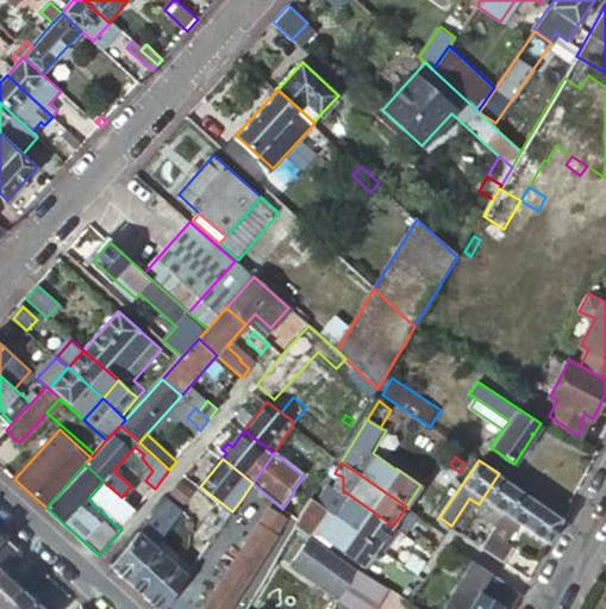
[(335,473),(323,493),(336,503),(330,511),(333,515),(379,546),(393,526),(344,491),(343,492),(343,477),(335,473)]
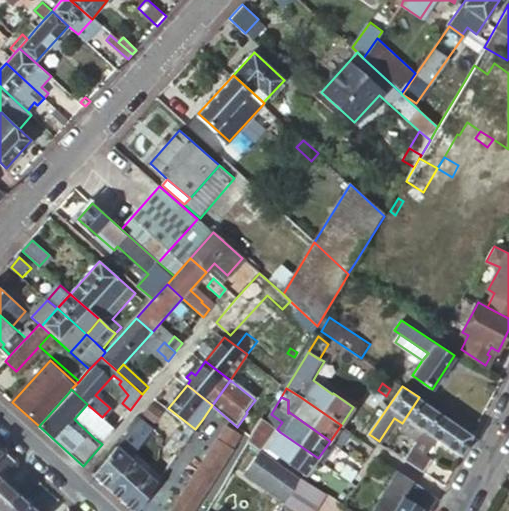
[(418,439),(438,410),(419,397),(402,423),(400,427),(418,439)]
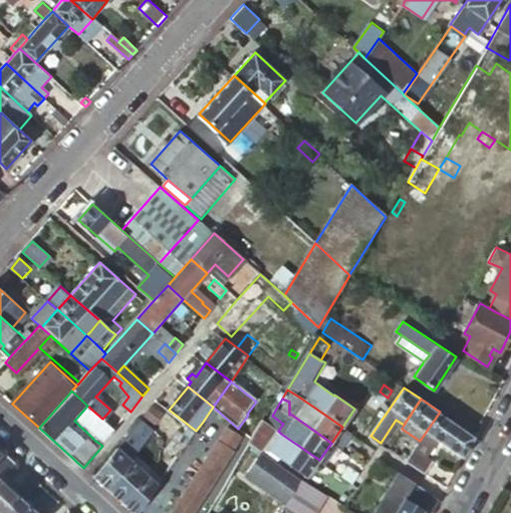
[(154,405),(147,415),(158,425),(166,415),(154,405)]
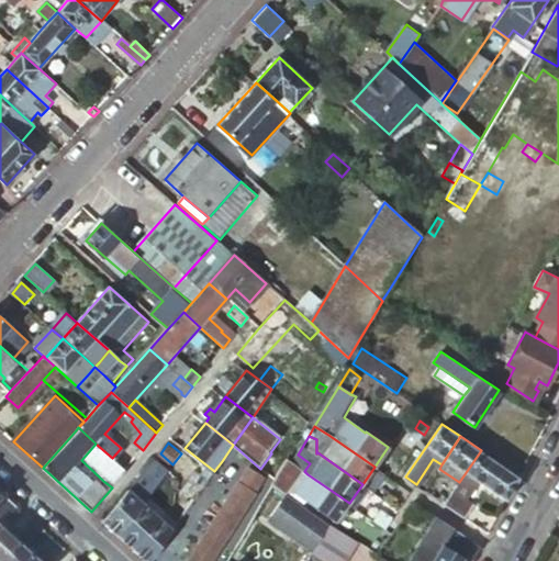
[(507,500),(520,477),(481,450),(459,482),(445,503),(466,517),(474,503),(464,495),(476,478),(507,500)]
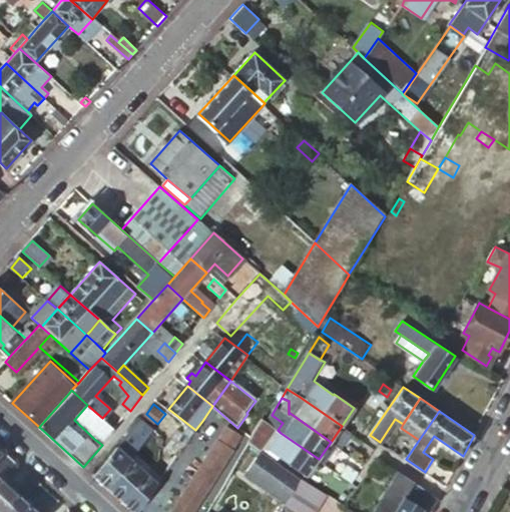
[(117,448),(94,477),(109,490),(133,462),(156,431),(142,419),(118,449),(117,448)]
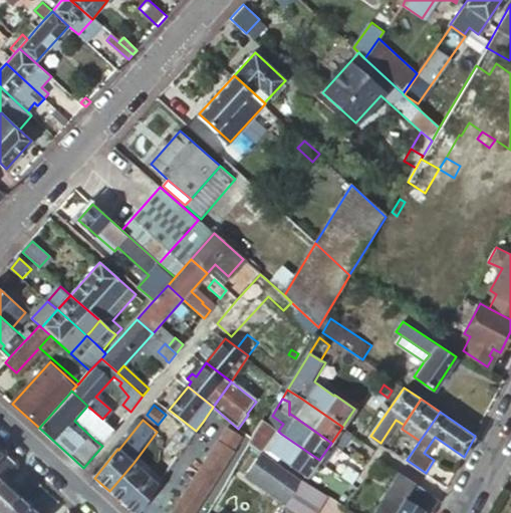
[(275,429),(263,420),(251,440),(250,442),(250,443),(261,450),(275,429)]
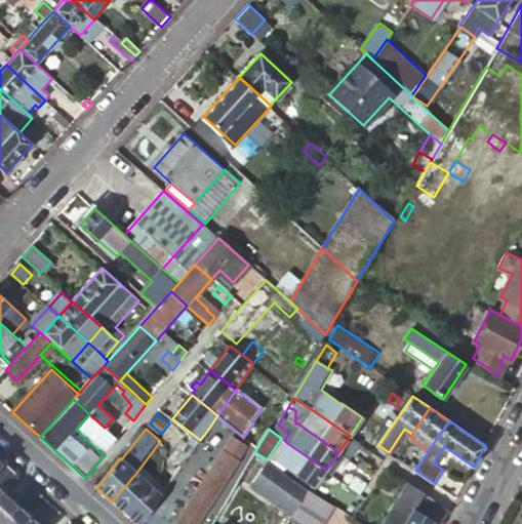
[(207,431),(200,440),(195,448),(193,451),(206,460),(221,440),(207,431)]
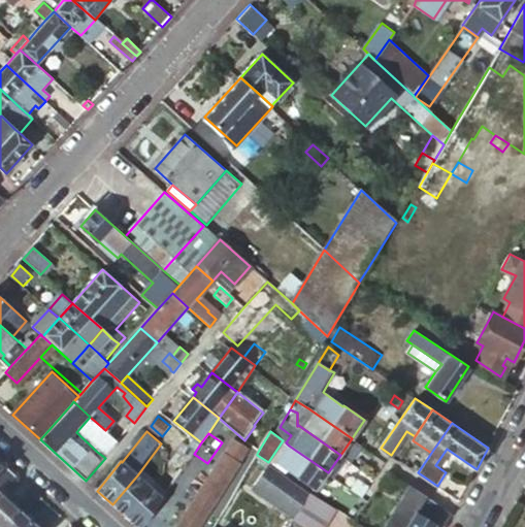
[(111,435),(97,452),(105,458),(119,441),(111,435)]
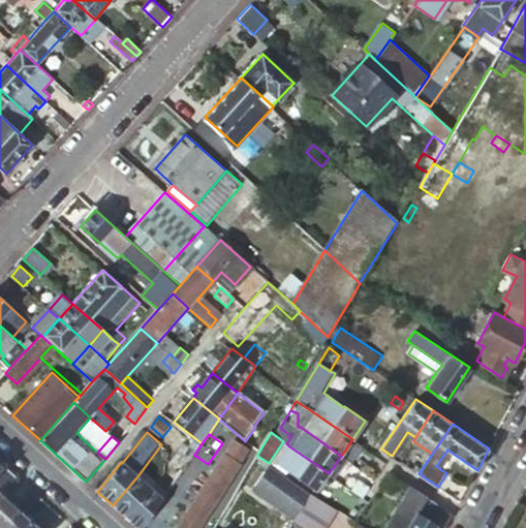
[(257,456),(257,455),(237,442),(227,457),(249,469),(257,456)]
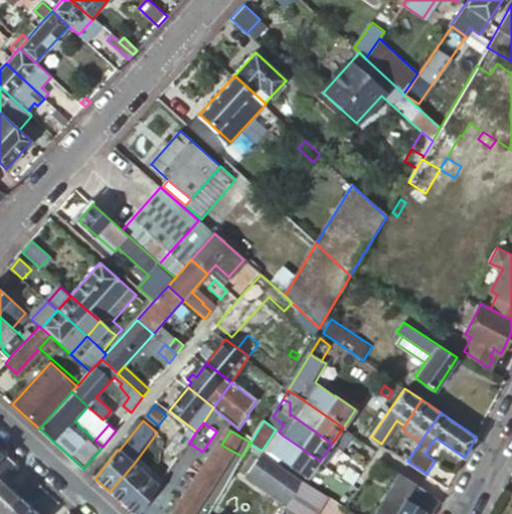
[(179,458),(189,443),(191,440),(179,432),(167,449),(179,458)]
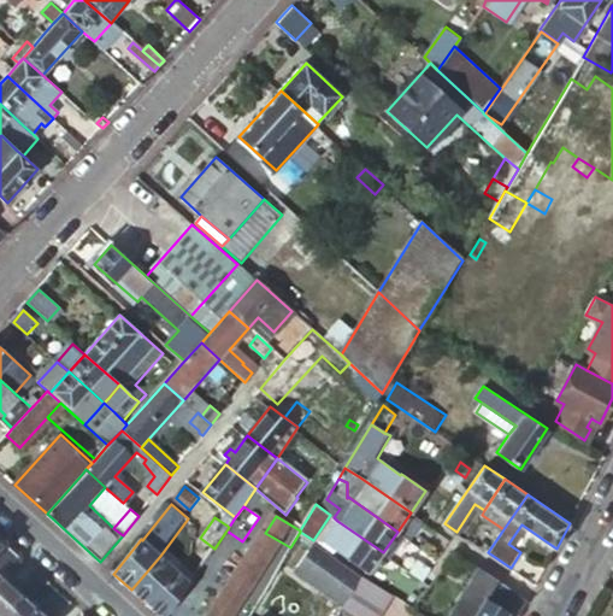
[(383,552),(337,521),(323,541),(369,573),(383,552)]
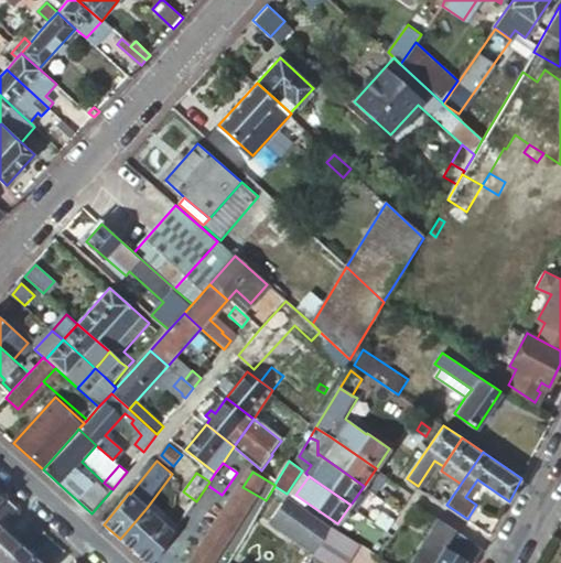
[(235,485),(209,528),(202,541),(189,562),(190,562),(213,562),(252,496),(235,485)]
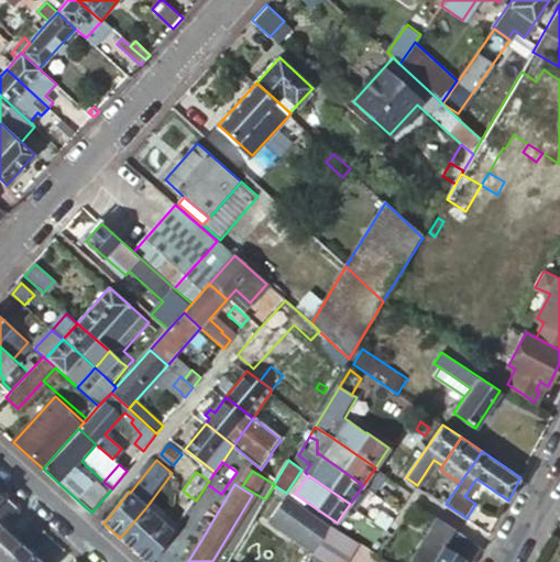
[(350,504),(355,508),(370,489),(363,485),(350,504)]
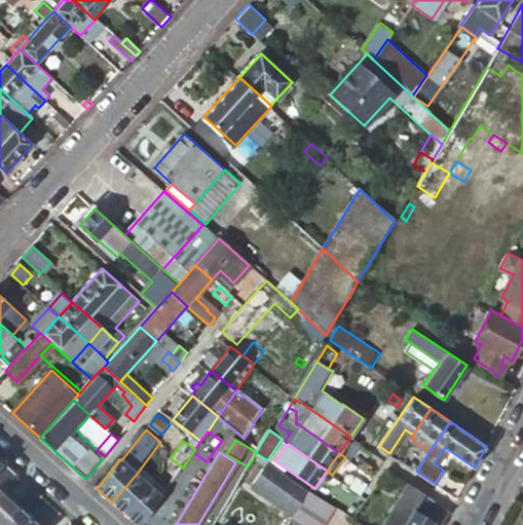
[(0,477),(10,466),(0,456),(0,477)]
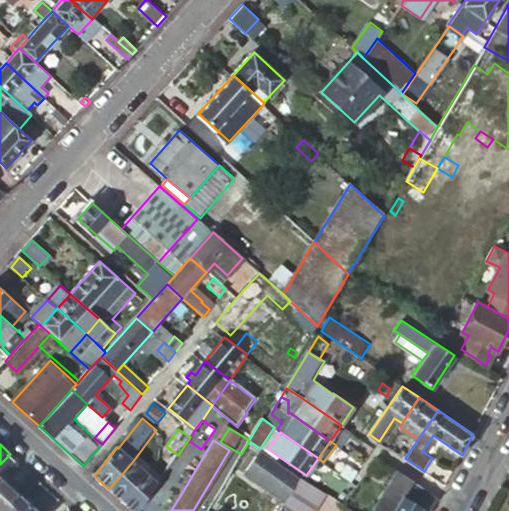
[(348,454),(363,464),(369,456),(354,445),(348,454)]
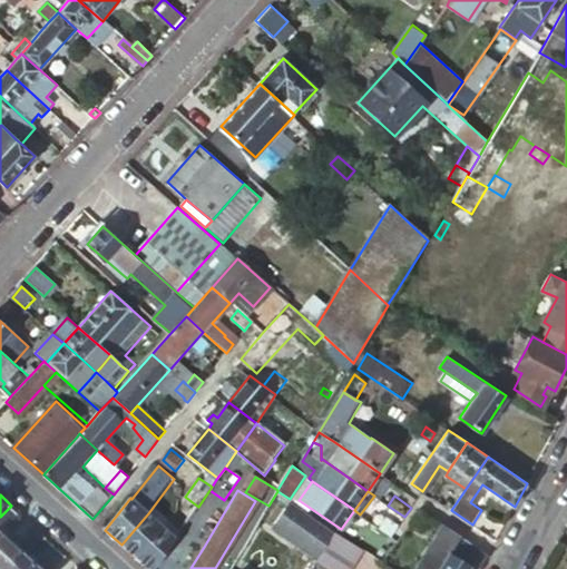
[(291,500),(274,523),(320,555),(335,530),(291,500)]
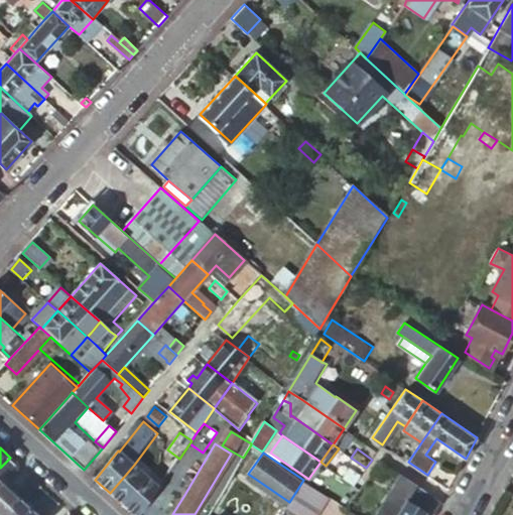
[(0,514),(18,514),(30,503),(7,482),(20,467),(10,458),(0,468),(0,514)]
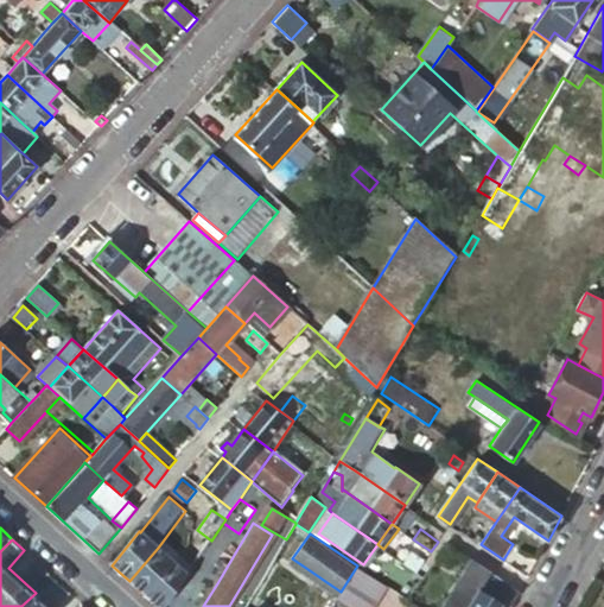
[(468,558),(450,547),(442,557),(451,562),(449,564),(458,570),(468,558)]
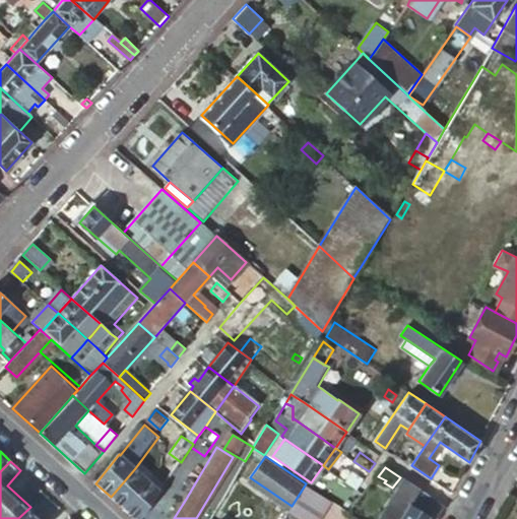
[(135,468),(111,497),(124,509),(149,481),(135,468)]
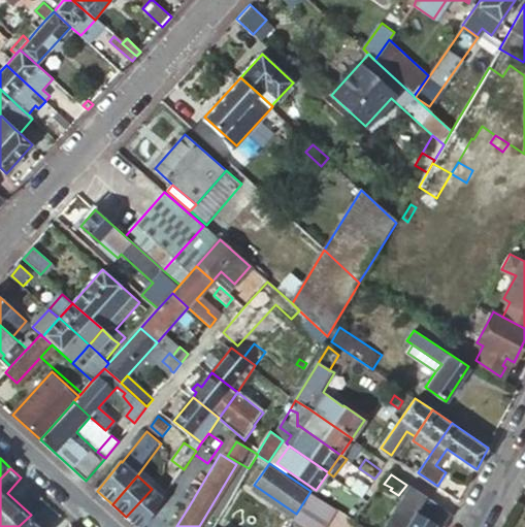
[(352,490),(362,497),(369,487),(360,480),(352,490)]
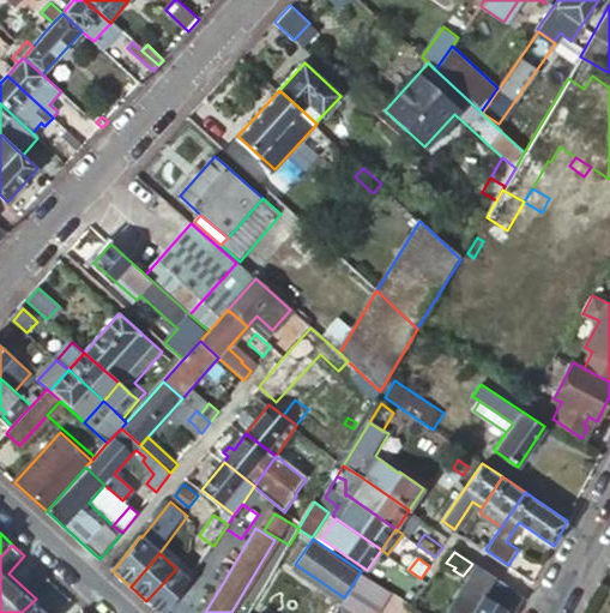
[(176,569),(146,601),(158,612),(167,612),(189,581),(176,569)]
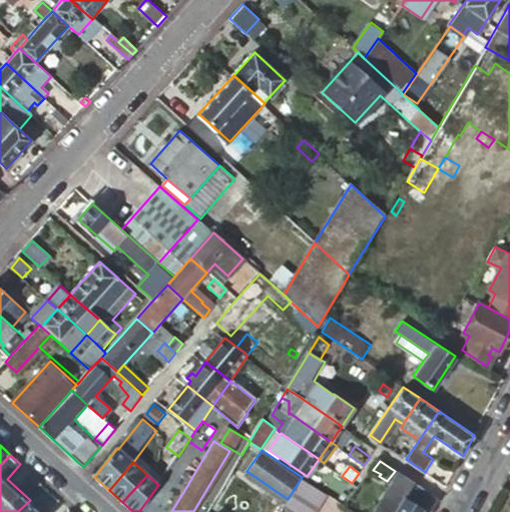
[(183,492),(190,480),(183,476),(176,488),(183,492)]
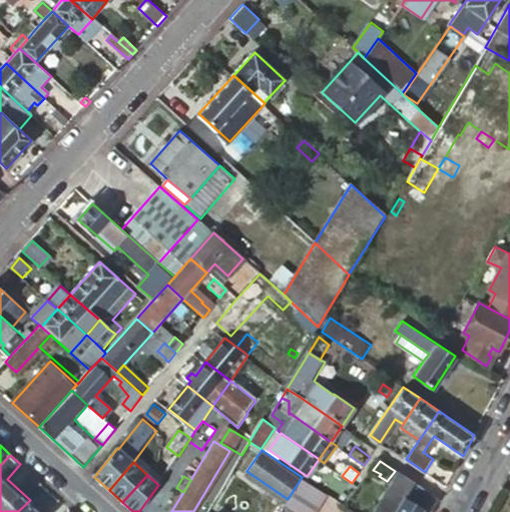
[(288,499),(285,504),(298,511),(318,511),(329,496),(302,477),(288,499)]
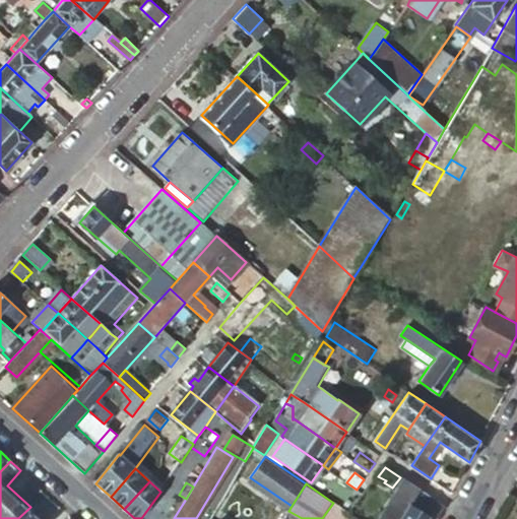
[(436,518),(439,518),(447,505),(413,483),(404,502),(430,515),(436,518)]
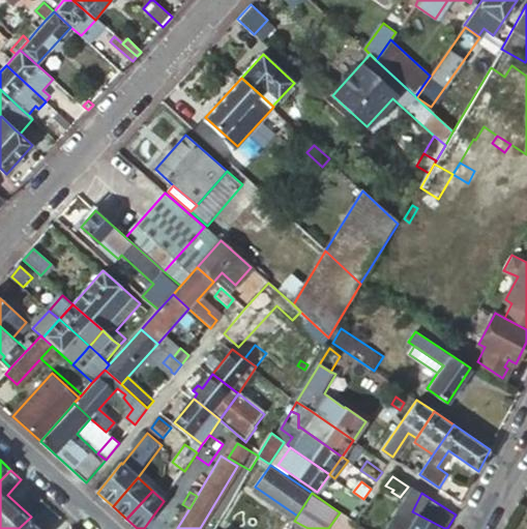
[(435,528),(438,525),(412,511),(407,509),(396,528),(435,528)]
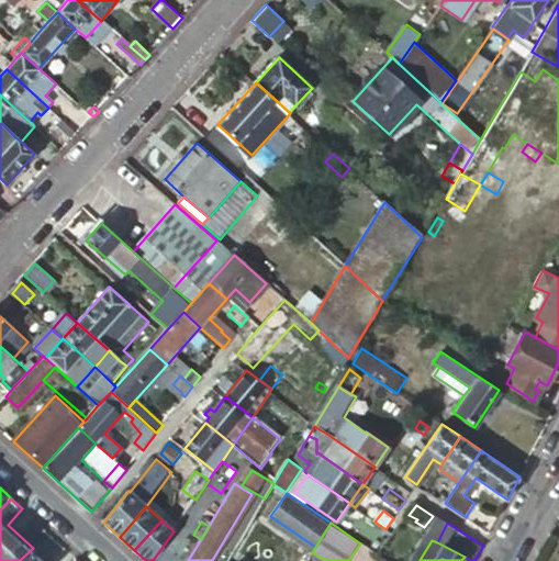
[(20,560),(46,560),(33,548),(20,560)]
